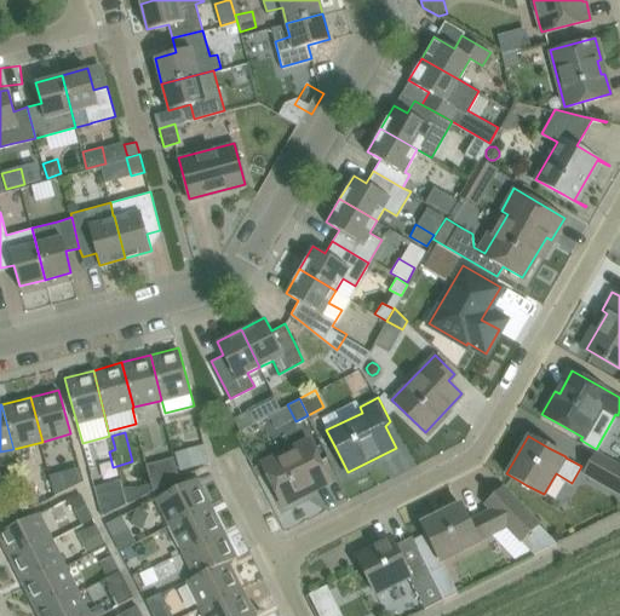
[(302,494),(299,489),(326,476),(329,482),(331,482),(320,460),(309,438),(260,461),(282,504),(302,494)]
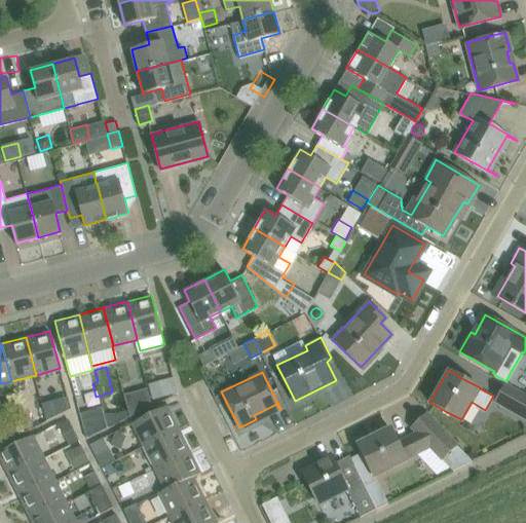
[(168,376),(147,382),(152,398),(173,393),(168,376)]
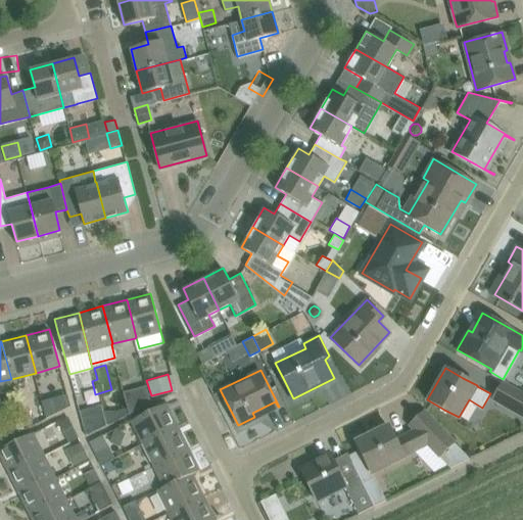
[(522,392),(503,380),(492,398),(522,415),(522,392)]
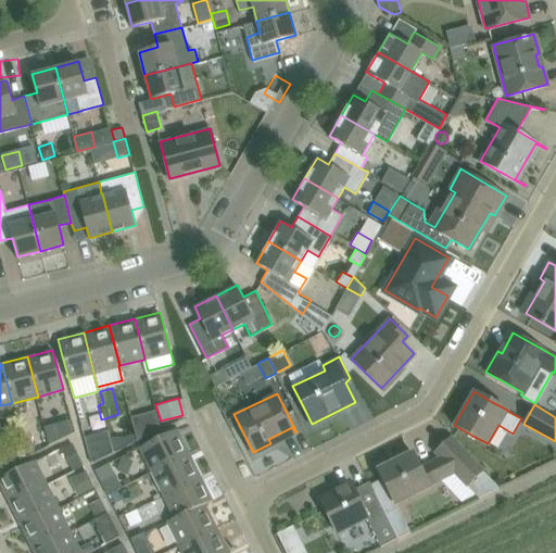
[(155,407),(129,415),(137,439),(161,427),(155,407)]
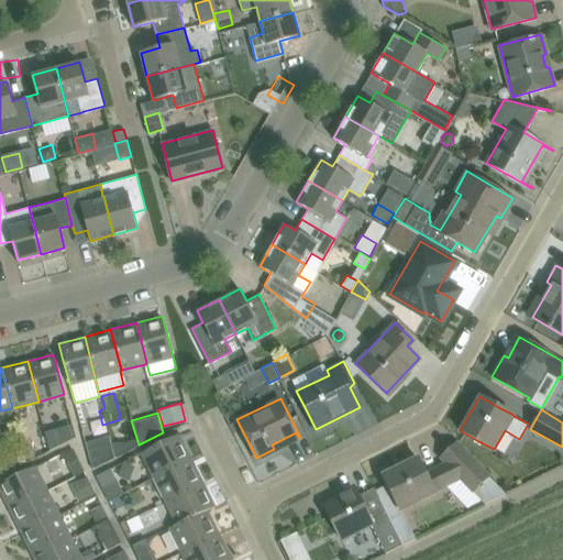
[(72,423),(44,430),(50,449),(76,437),(72,423)]
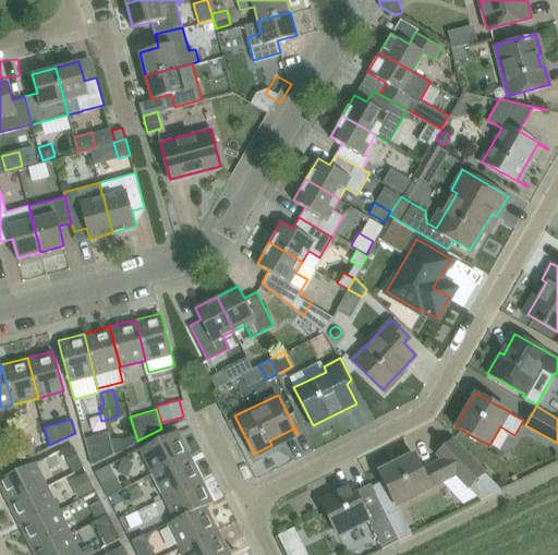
[(152,471),(189,453),(177,430),(140,448),(152,471)]
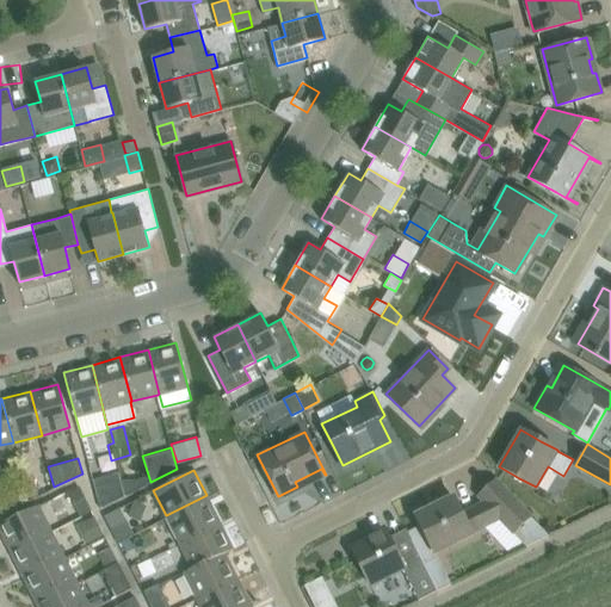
[(117,471),(91,478),(99,508),(123,496),(117,471)]
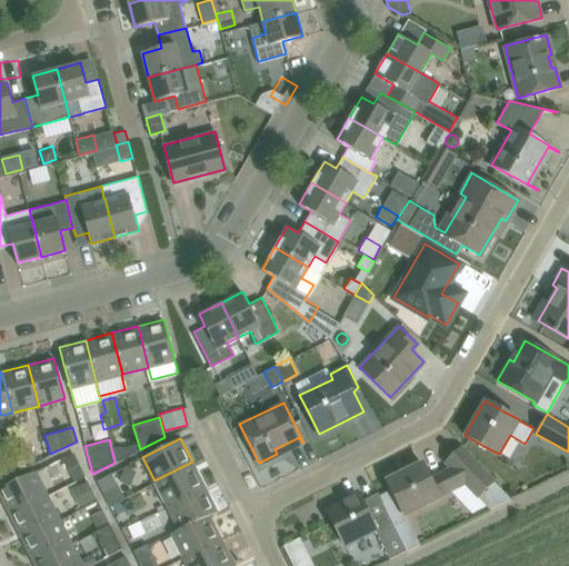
[(128,446),(111,445),(116,462),(131,454),(128,446)]
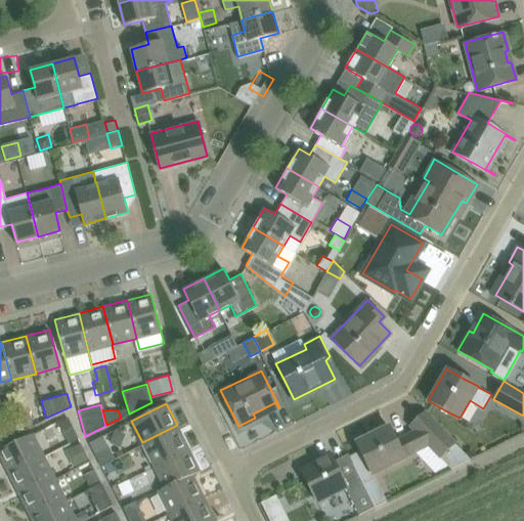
[(425,410),(409,425),(439,457),(440,456),(450,467),(462,461),(469,458),(454,441),(439,425),(425,410)]
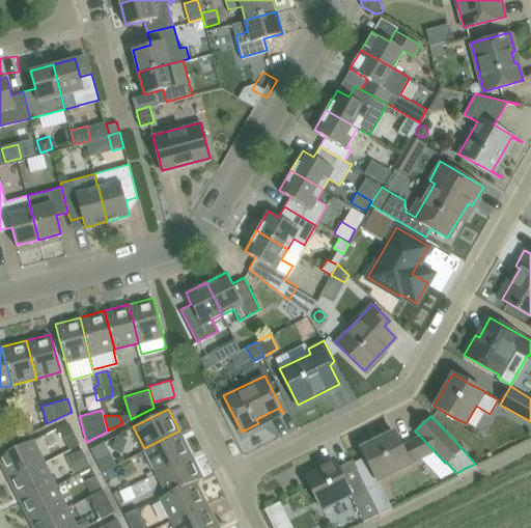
[(29,418),(21,420),(22,422),(22,423),(24,432),(24,433),(33,431),(29,418)]
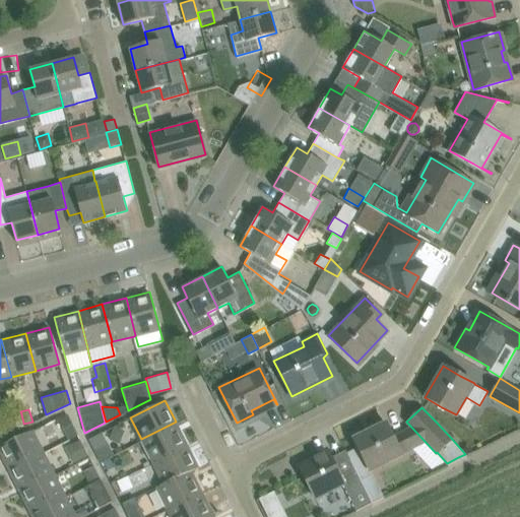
[(67,412),(57,417),(68,438),(77,433),(67,412)]
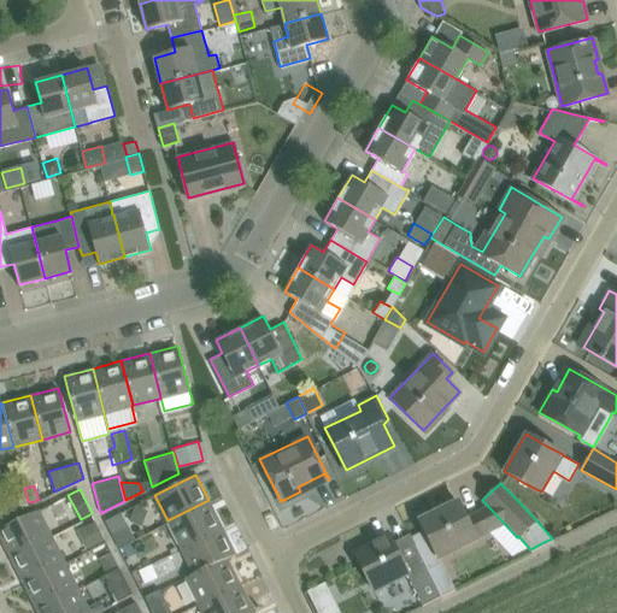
[(25,491),(17,495),(19,504),(28,501),(25,491)]
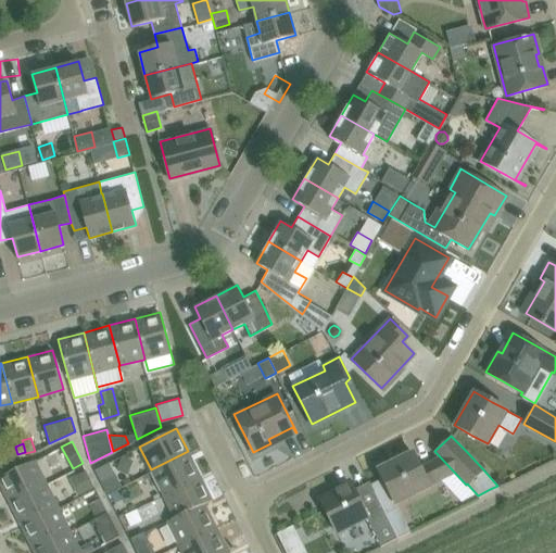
[(200,475),(188,451),(151,469),(163,493),(200,475)]
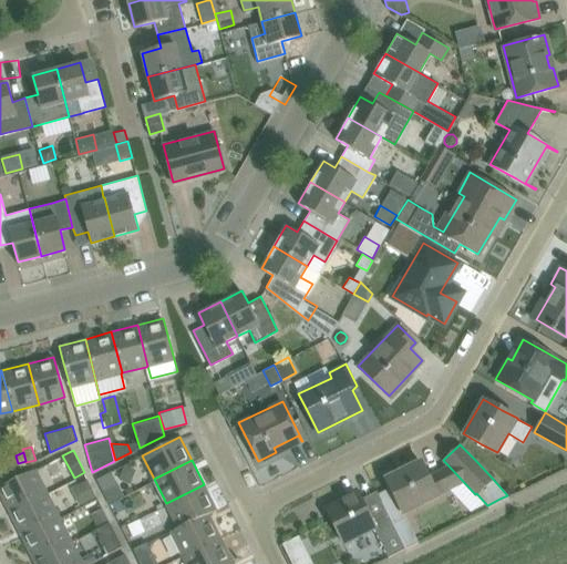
[(390,486),(378,492),(405,547),(416,542),(402,513),(437,495),(436,493),(452,486),(443,469),(428,475),(420,460),(385,478),(390,486)]
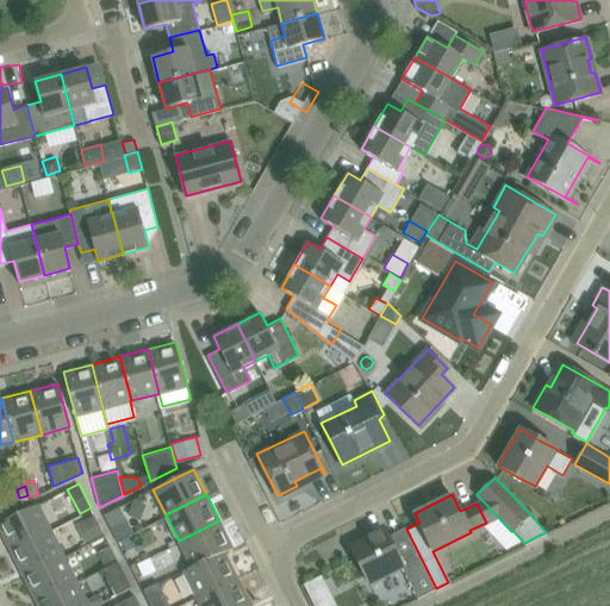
[(139,495),(122,504),(130,522),(149,513),(139,495)]
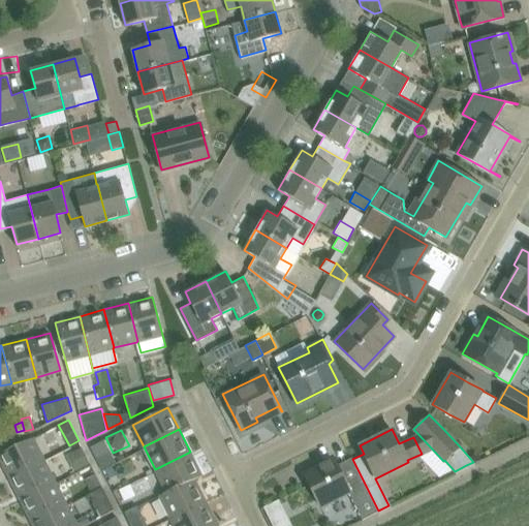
[(0,459),(9,476),(44,459),(33,436),(0,453),(0,459)]
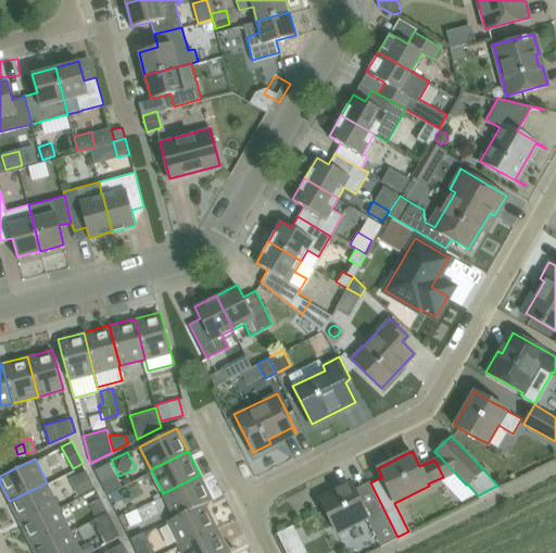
[(109,460),(95,468),(108,492),(122,485),(109,460)]
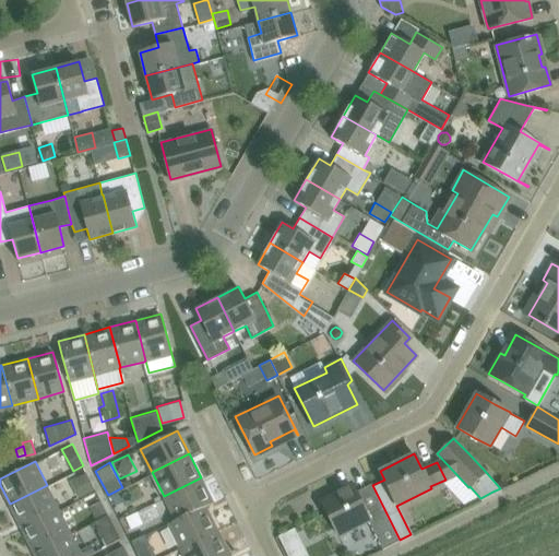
[(85,473),(73,478),(82,495),(94,488),(85,473)]
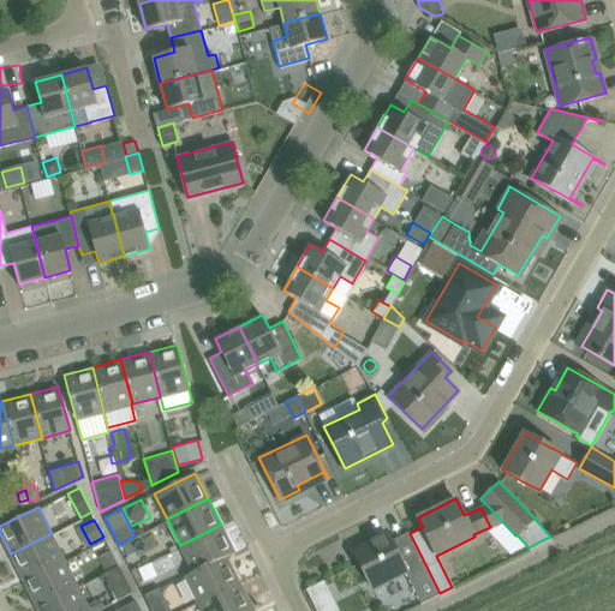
[(234,551),(221,525),(180,545),(193,571),(226,556),(234,551)]
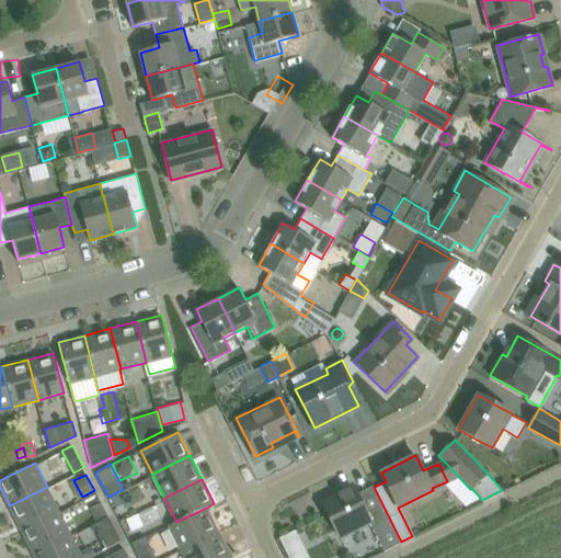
[(354,487),(322,502),(340,536),(369,521),(385,549),(401,542),(374,487),(373,485),(356,492),(354,487)]
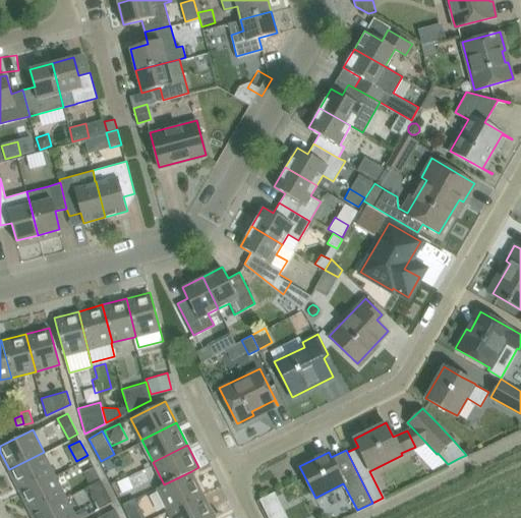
[(9,469),(19,492),(55,474),(44,452),(9,469)]
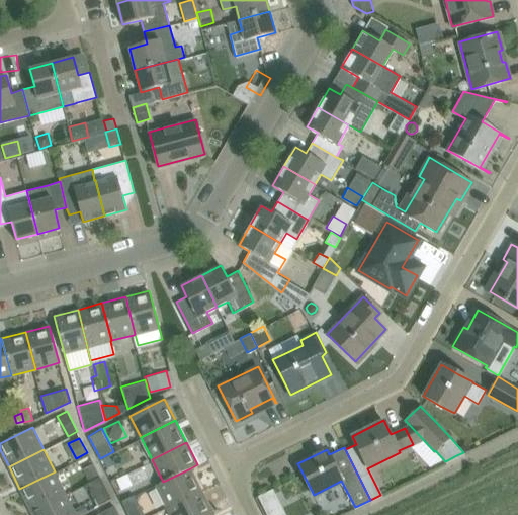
[(109,455),(102,458),(107,466),(113,463),(109,455)]
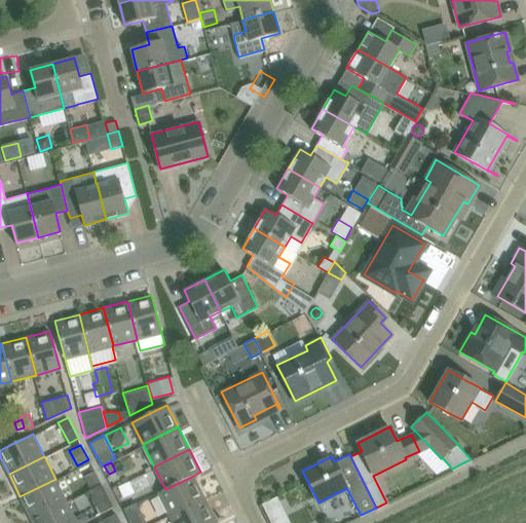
[(88,489),(89,489),(102,483),(95,469),(84,474),(90,488),(88,489)]
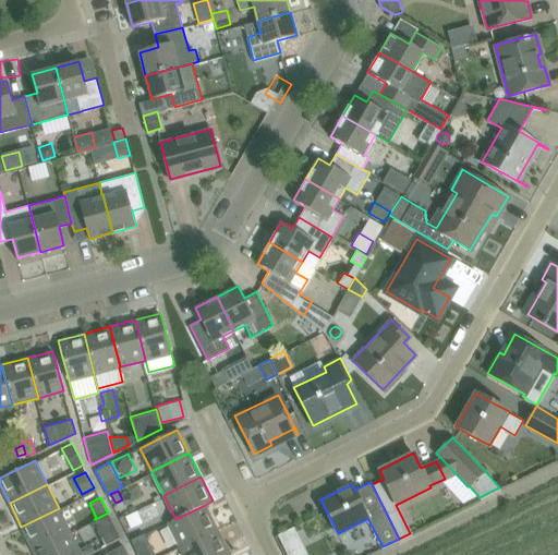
[(177,520),(168,525),(180,546),(217,528),(205,505),(176,519),(177,520)]
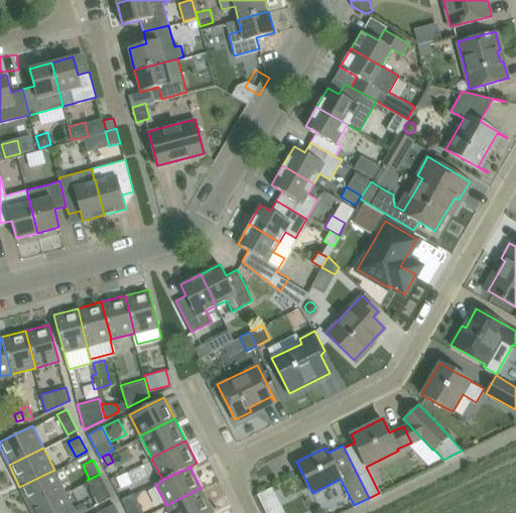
[(54,470),(19,487),(30,509),(66,491),(54,470)]
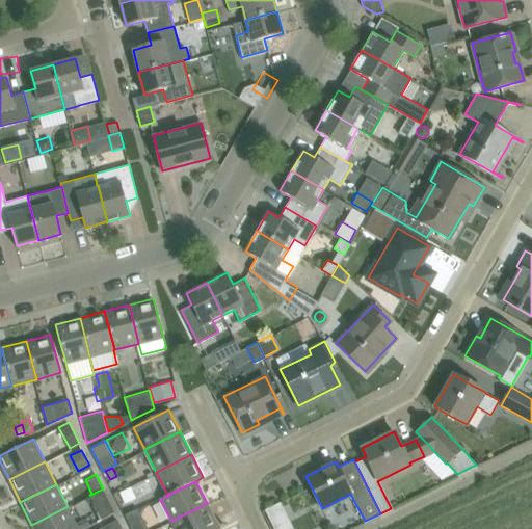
[(103,488),(90,495),(101,517),(114,510),(103,488)]
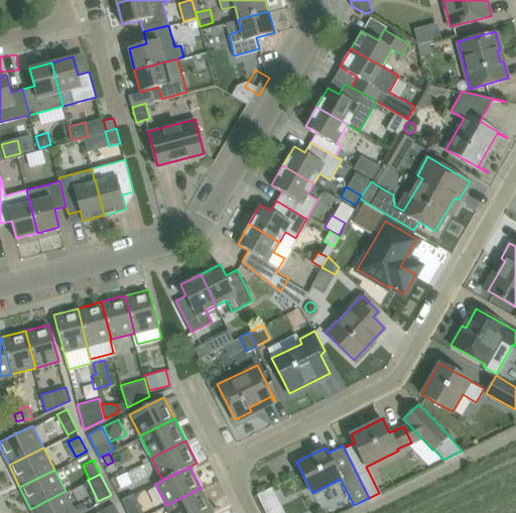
[(204,512),(212,510),(201,488),(166,505),(169,512),(204,512)]
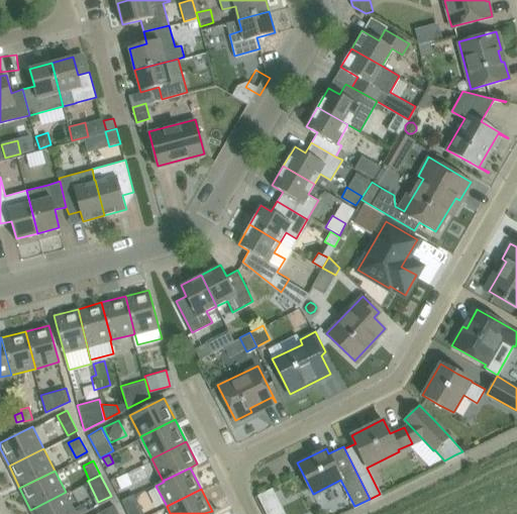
[(32,513),(76,513),(66,492),(30,510),(32,513)]
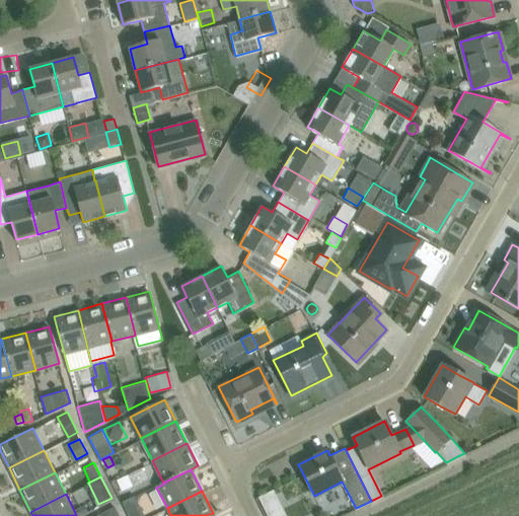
[(145,515),(135,495),(123,501),(130,515),(145,515)]
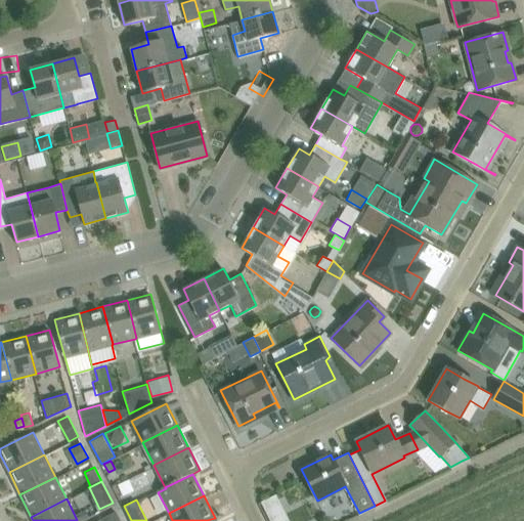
[(116,508),(100,515),(102,520),(117,520),(121,519),(116,508)]
